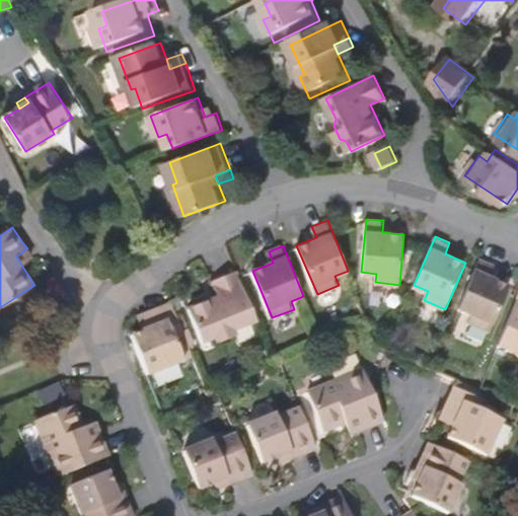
[(21,265),(33,256),(27,248),(16,256),(21,265)]
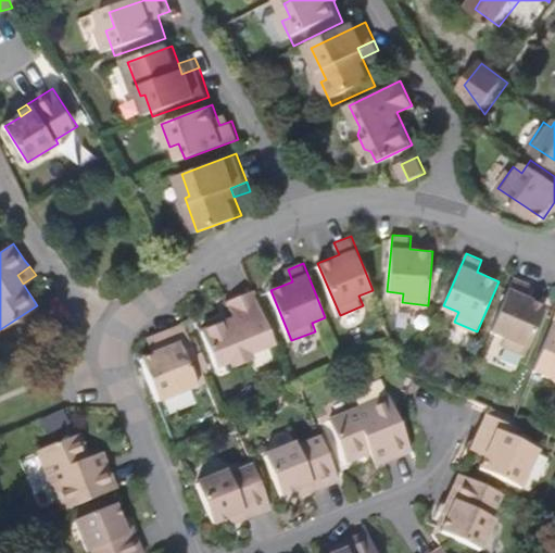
[(526,354),(547,304),(527,294),(531,284),(515,276),(493,329),(507,336),(503,344),(526,354)]
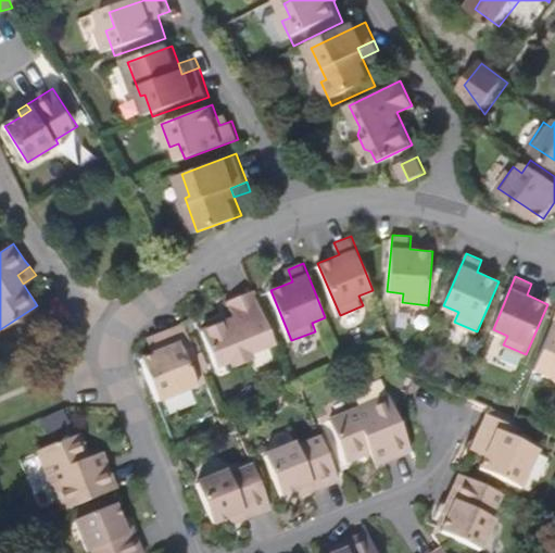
[(276,341),(254,289),(228,301),(235,316),(202,330),(217,366),(229,361),(237,364),(250,359),(253,351),(276,341)]
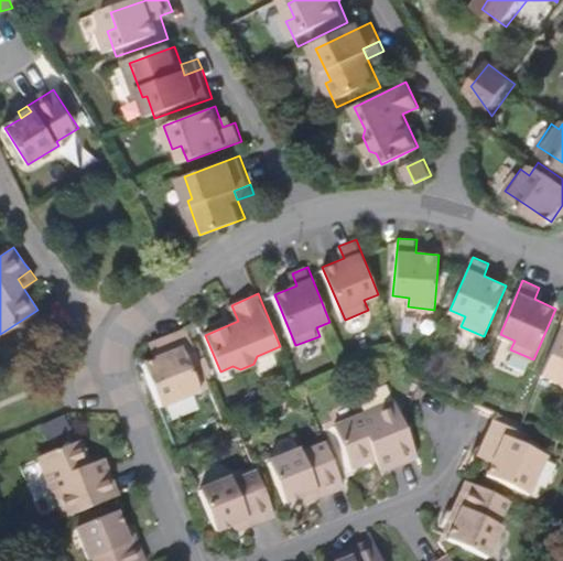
[(562,325),(543,373),(562,381),(562,325)]
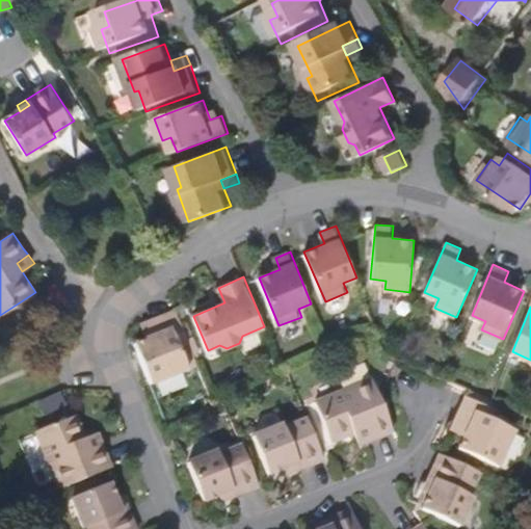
[(189,369),(179,340),(189,336),(179,310),(151,320),(156,333),(148,336),(149,337),(136,342),(152,381),(189,369)]
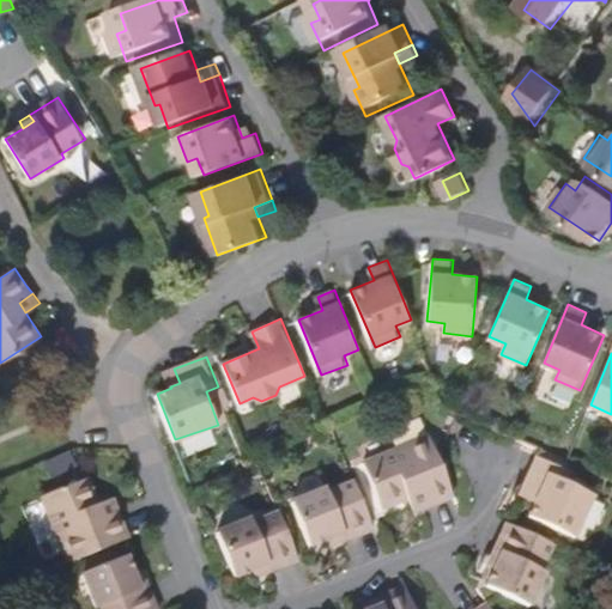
[(180,383),(174,369),(164,372),(170,387),(180,383)]
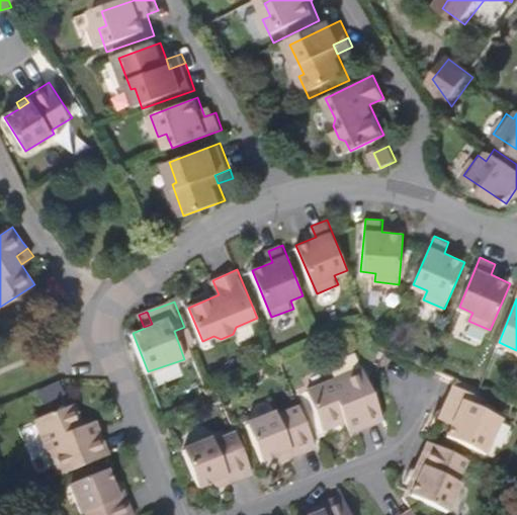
[(383,417),(372,387),(364,365),(308,387),(322,426),(346,417),(355,413),(360,426),(383,417)]
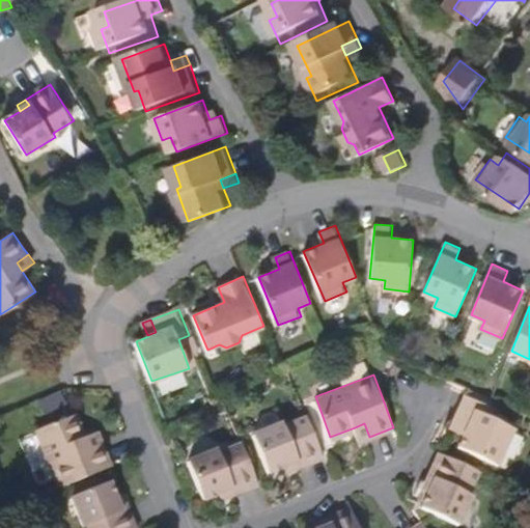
[(498,467),(517,429),(489,417),(493,408),(468,396),(455,422),(469,428),(465,437),(459,448),(498,467)]
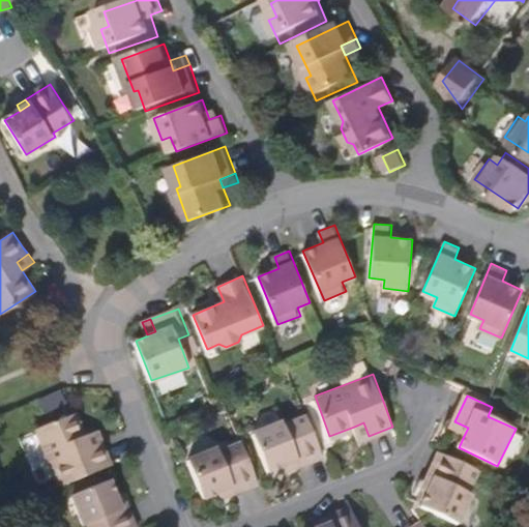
[(113,464),(103,438),(90,443),(86,434),(77,411),(37,427),(60,485),(113,464)]
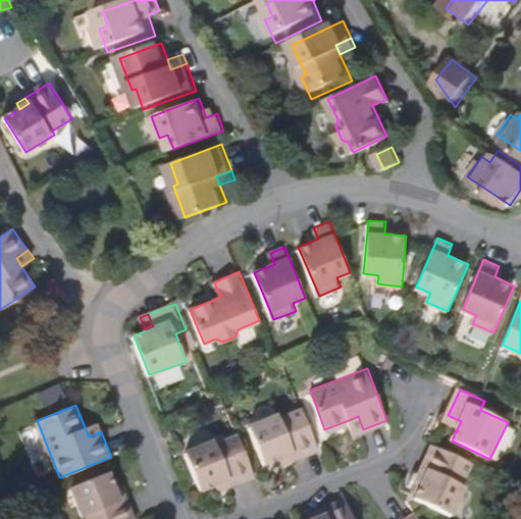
[(319,449),(303,409),(282,417),(281,413),(250,425),(264,462),(280,456),(290,453),(292,459),(319,449)]
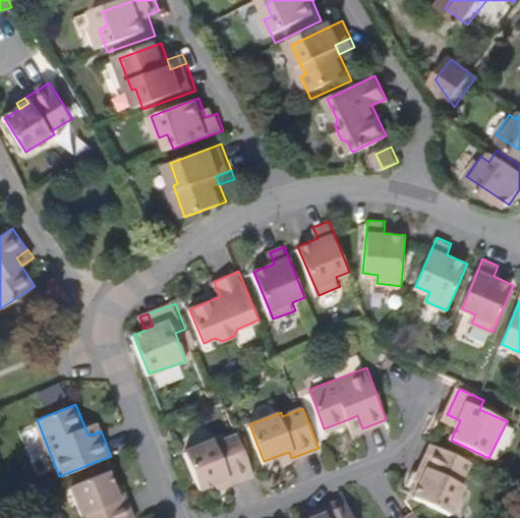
[(456,428),(460,420),(447,414),(443,422),(456,428)]
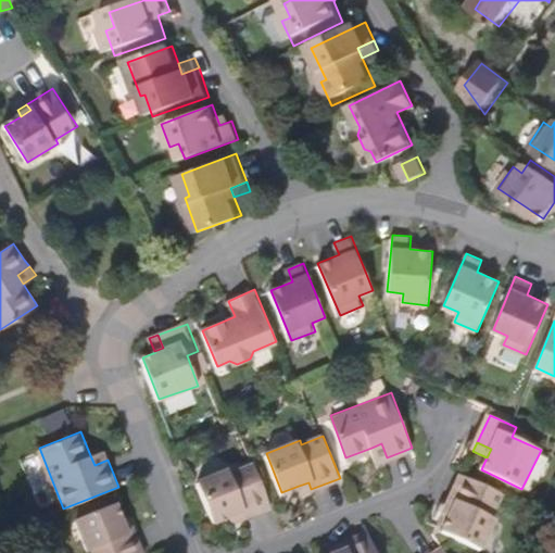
[(387,457),(381,443),(371,448),(377,461),(387,457)]
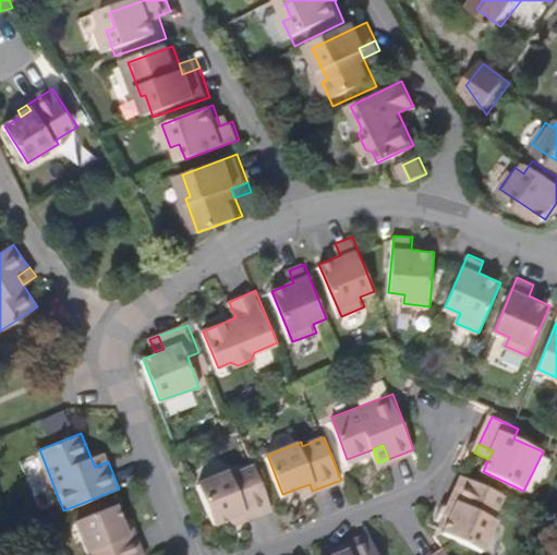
[(108,461),(104,451),(91,457),(95,467),(108,461)]
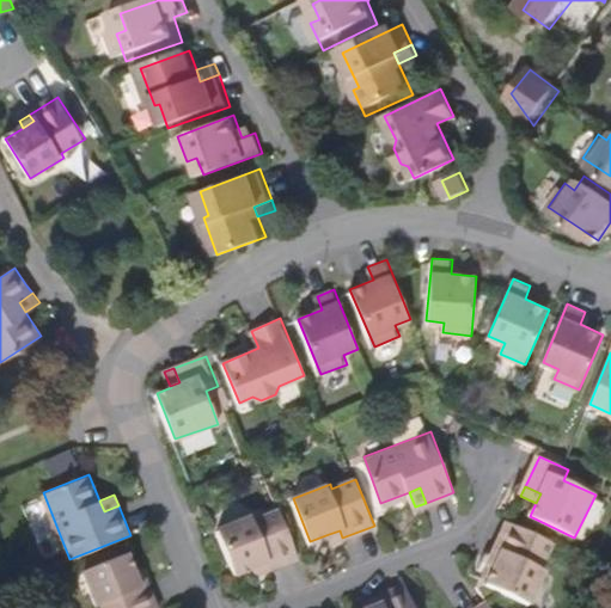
[(300,557),(281,510),(256,520),(255,516),(218,530),(236,575),(254,566),(263,563),(267,571),(300,557)]
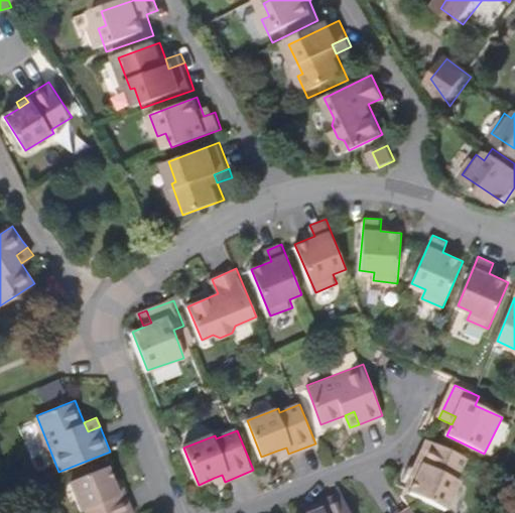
[(457,480),(467,459),(428,440),(415,467),(422,470),(418,479),(411,494),(446,511),(461,481),(457,480)]
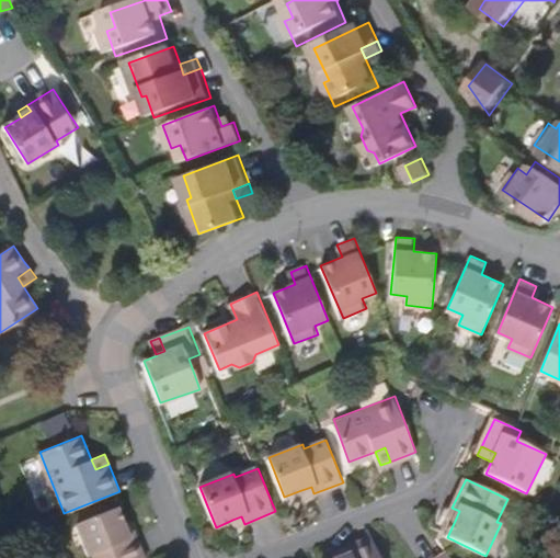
[(313,493),(311,487),(301,490),(304,497),(313,493)]
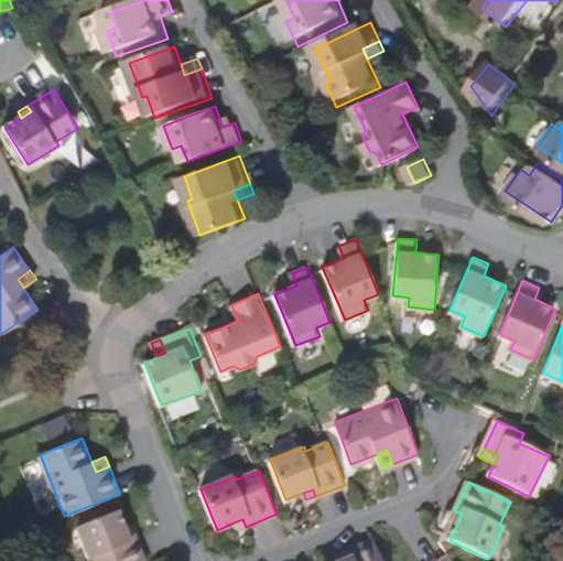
[(148,560),(137,533),(130,536),(126,526),(119,509),(79,525),(91,558),(97,557),(98,560),(148,560)]
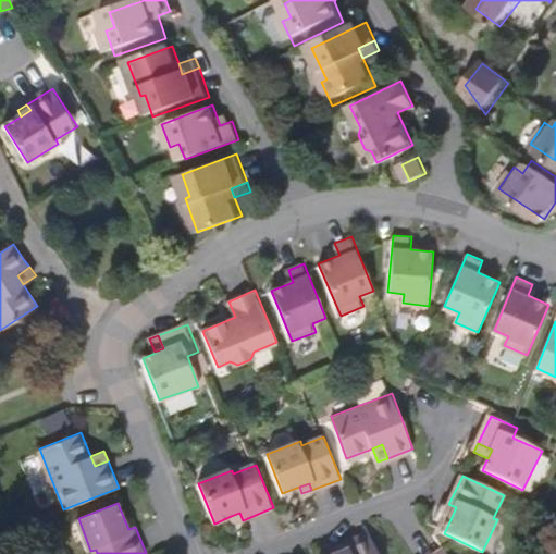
[(452,517),(456,507),(448,504),(444,514),(452,517)]
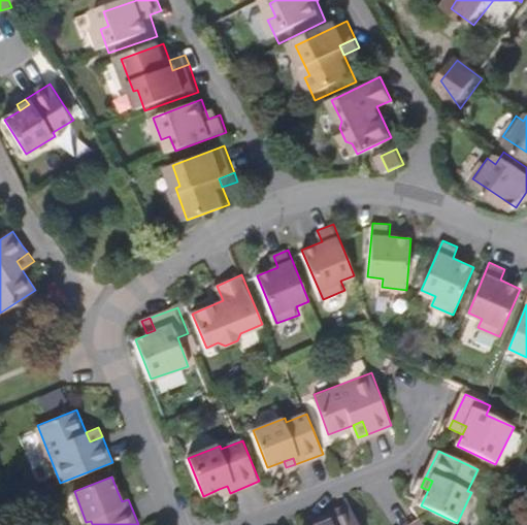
[(230,493),(227,486),(219,489),(222,496),(230,493)]
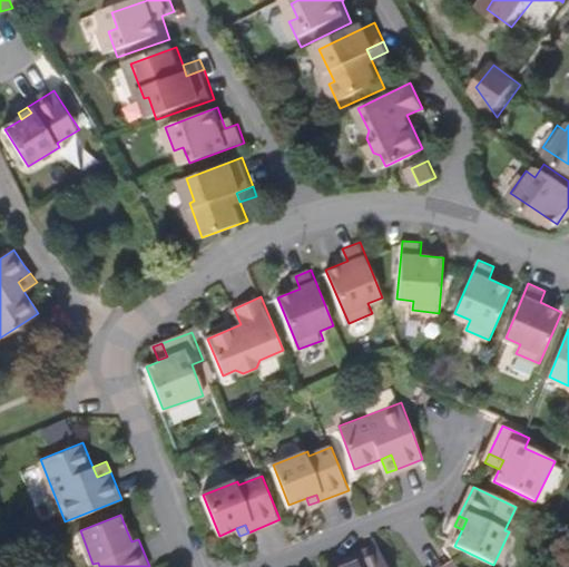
[(138,539),(134,528),(127,531),(131,541),(138,539)]
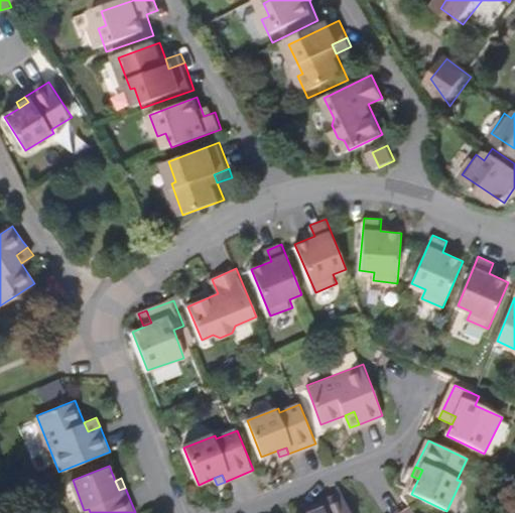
[(352,512),(344,490),(317,501),(320,507),(311,510),(305,512),(352,512)]
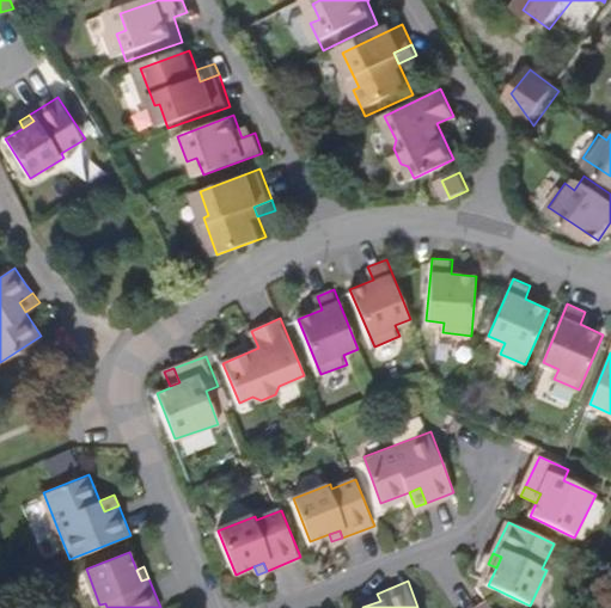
[(380,601),(377,594),(366,597),(370,605),(380,601)]
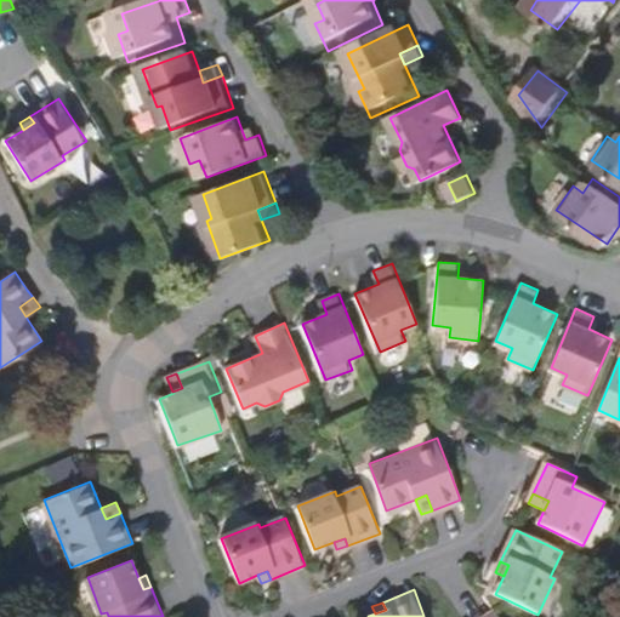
All buildings are outlined.
